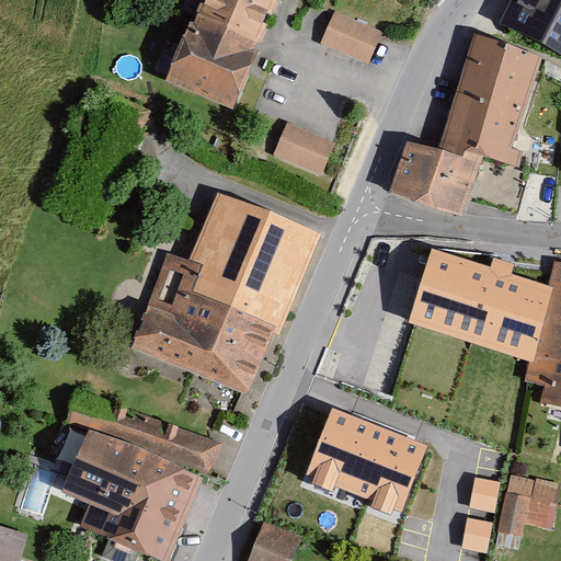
[(198,0),(165,81),(233,109),(243,84),(275,7),(277,0),(198,0)]
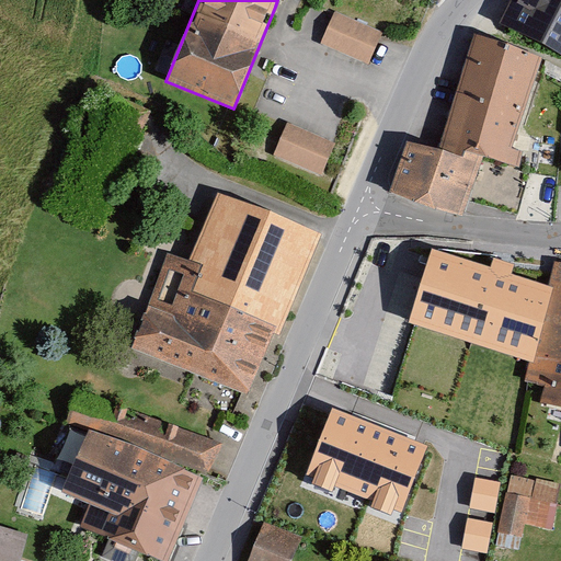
[(560,52),(560,0),(523,0),(511,30),(560,52)]
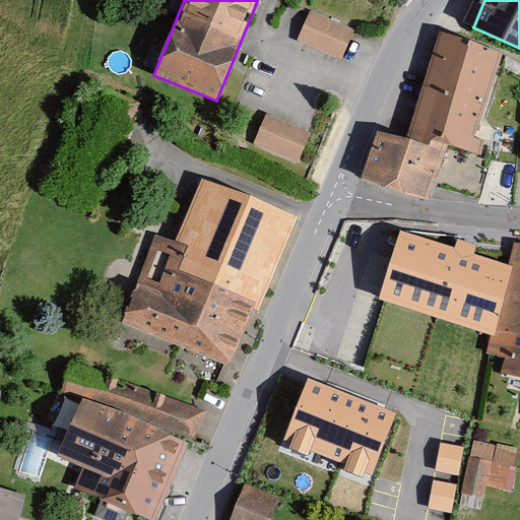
[(310,12),(298,42),(342,61),(354,31),(310,12)]
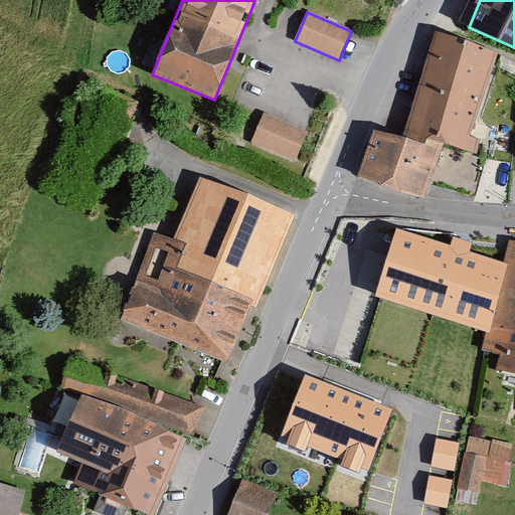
[(431,48),(400,138),(424,146),(427,140),(444,145),(477,154),(480,140),(470,137),(472,129),(498,52),(436,32),(431,48)]
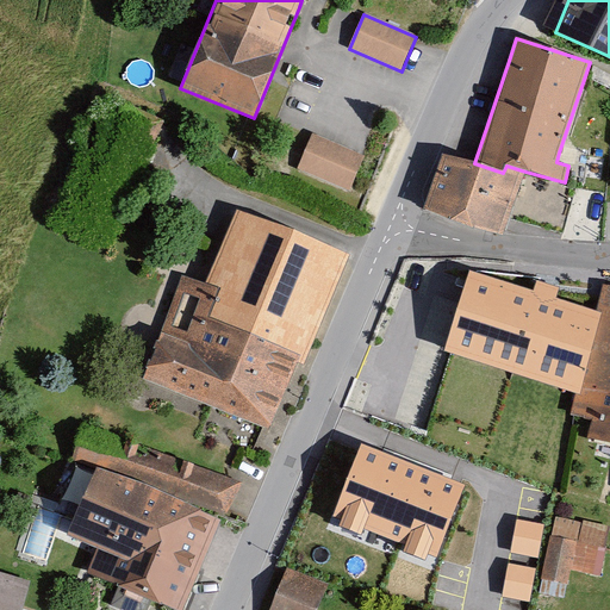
[(315,136),(299,167),(350,191),(365,160),(315,136)]
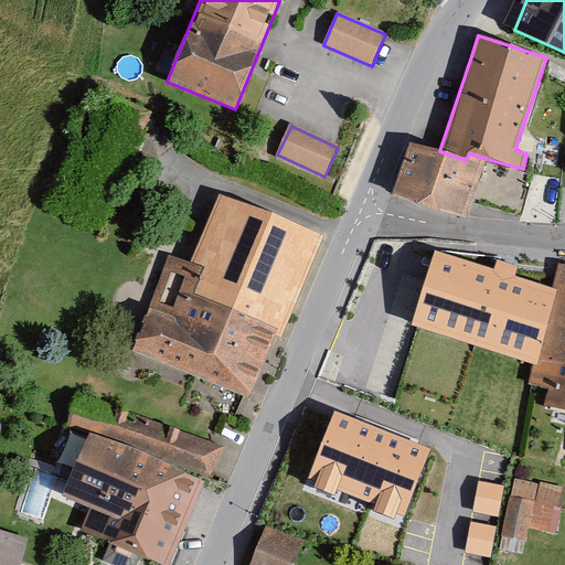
[(439,151),(411,142),(394,192),(467,216),(487,159),(469,153),(466,160),(439,151)]
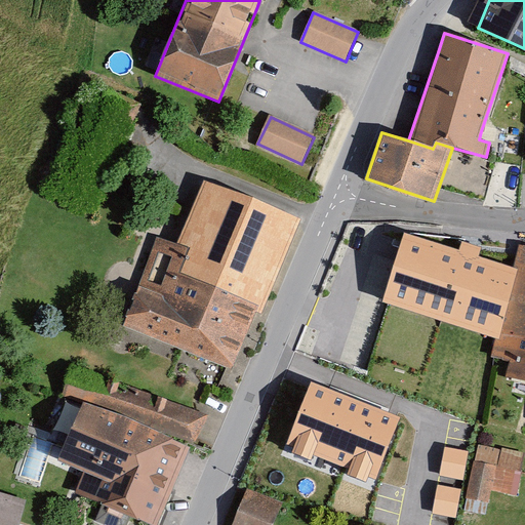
[(297,219),(201,179),(174,244),(160,239),(124,325),(236,370),(297,219)]
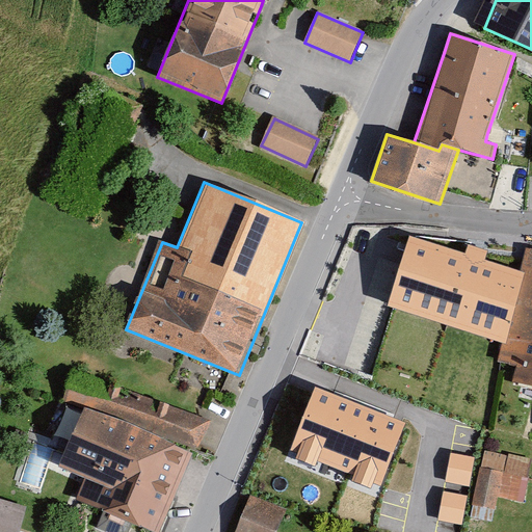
[(531,253),(429,234),(419,287),(512,304),(500,365),(523,369),(520,387),(531,389),(531,253)]
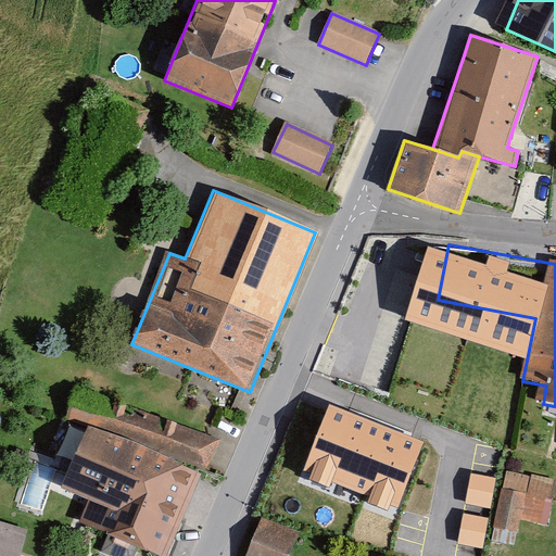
[(395,519),(426,445),(329,406),(299,480),(395,519)]
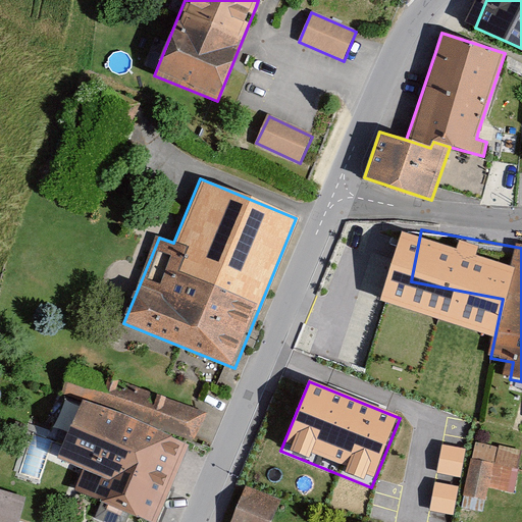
[(152,521),(186,442),(85,401),(61,459),(111,480),(102,504),(146,521),(152,521)]
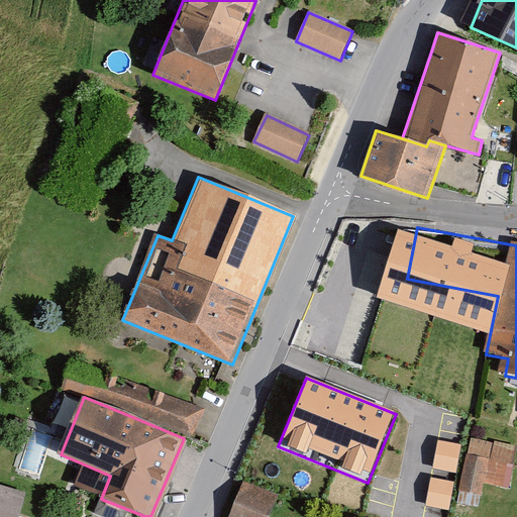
[(470,437),(459,489),(482,494),(484,483),(508,488),(516,446),(470,437)]
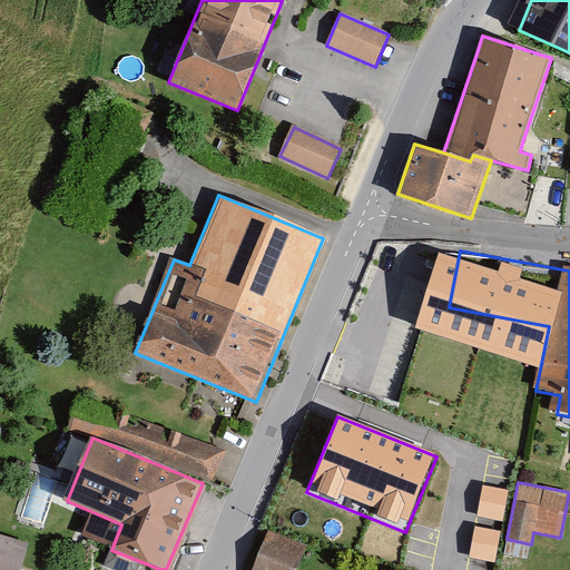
[(478,516),(504,518),(509,487),(481,483),(478,516)]
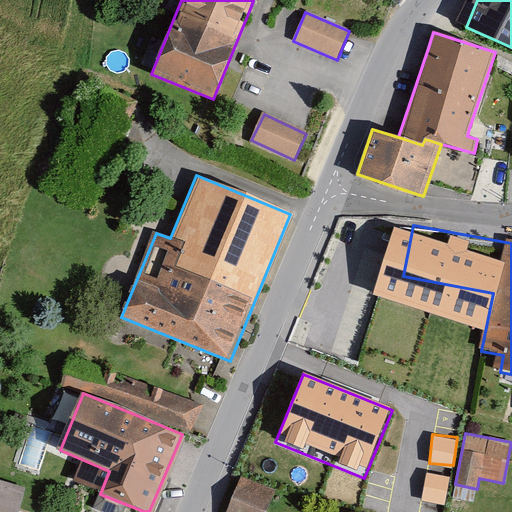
[(446,503),(451,475),(427,470),(422,498),(446,503)]
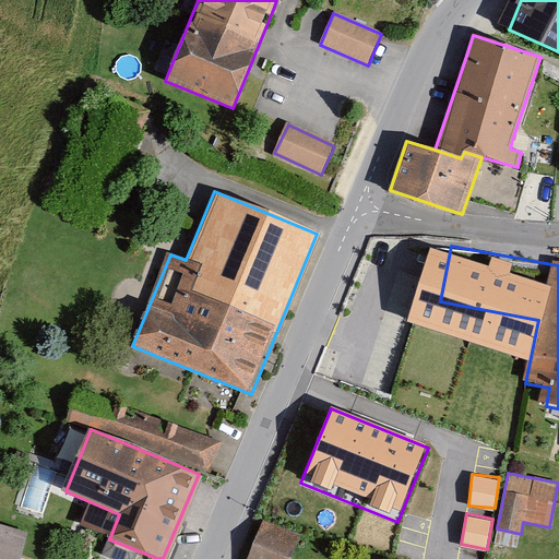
[(294,558),(301,538),(259,524),(247,558),(294,558)]
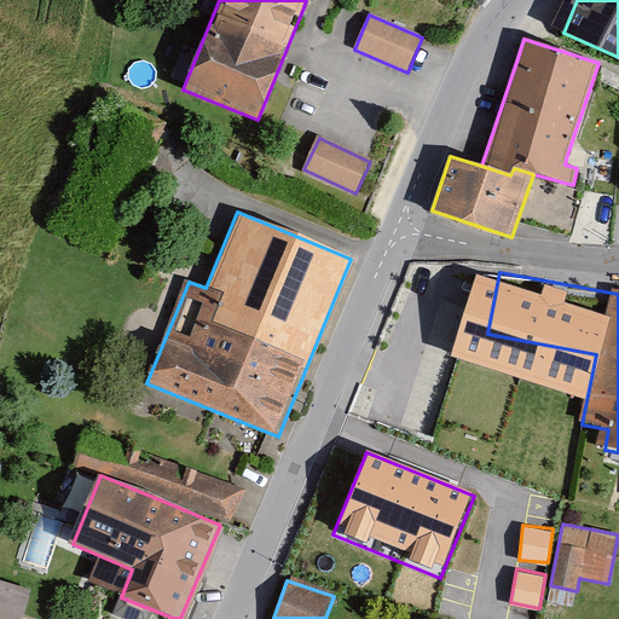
[(19,618),(28,591),(0,583),(0,618),(19,618)]
